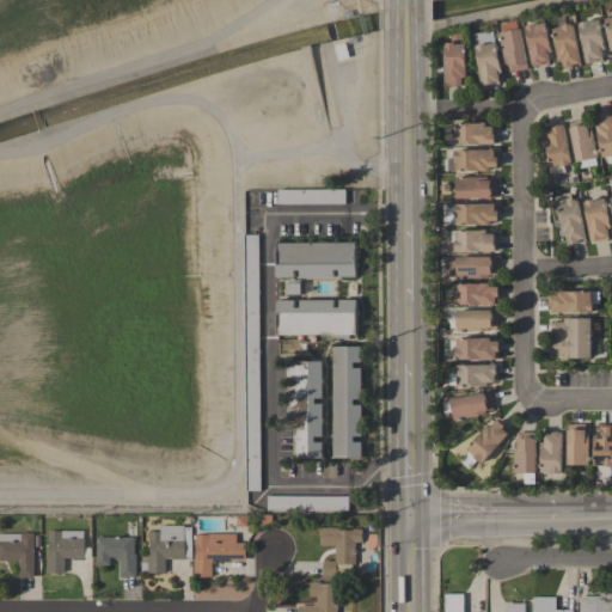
[(580,24),(580,22),(589,20),(589,22),(599,19),(604,42),(605,49),(601,50),(604,61),(587,65),(579,24),(580,24)]
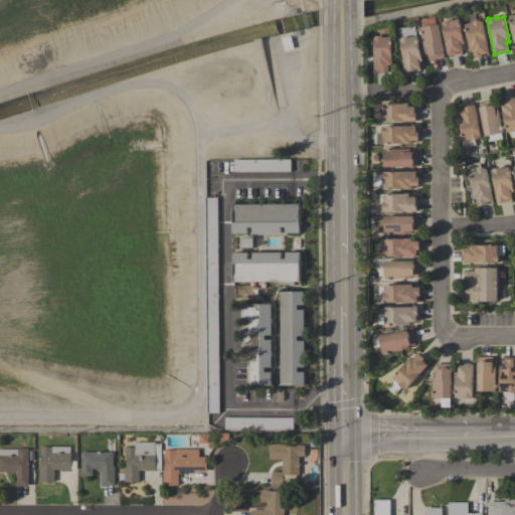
[(435,17),(436,24),(438,24),(444,57),(428,60),(427,53),(425,54),(420,27),(422,26),(420,20),(435,17)]
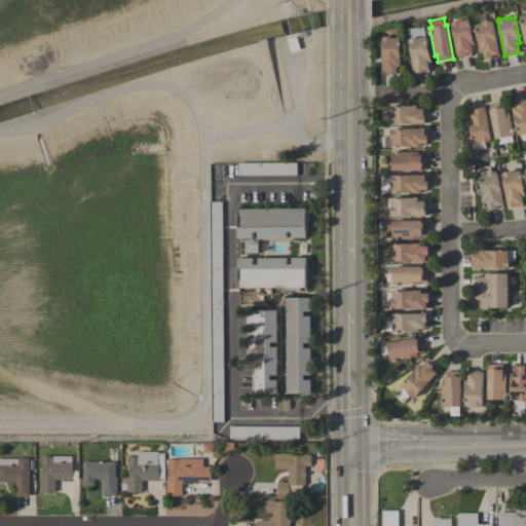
[(453,23),(452,21),(460,20),(460,21),(470,20),(473,38),(474,38),(475,45),(471,45),(473,54),(458,57),(458,55),(457,55),(451,23),(453,23)]
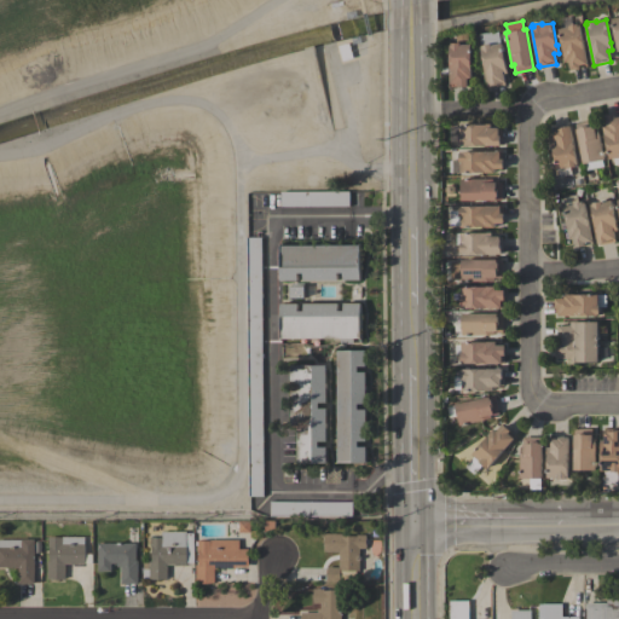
[(570,27),(568,25),(578,23),(578,24),(579,24),(588,67),(571,70),(568,61),(566,62),(559,29),(570,27)]
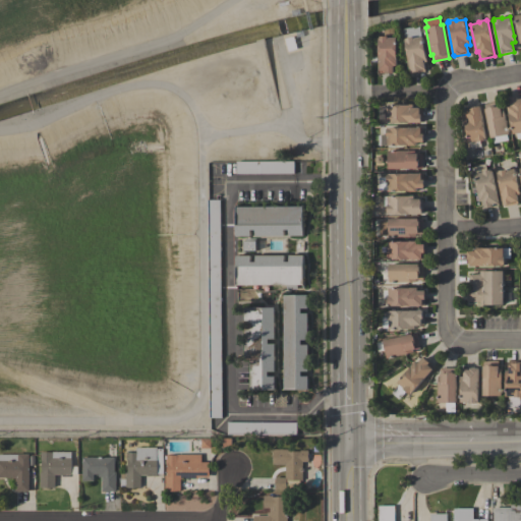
[(420,25),(426,58),(427,61),(424,62),(425,68),(424,68),(425,71),(412,74),(412,71),(410,71),(404,40),(405,39),(403,29),(420,25)]
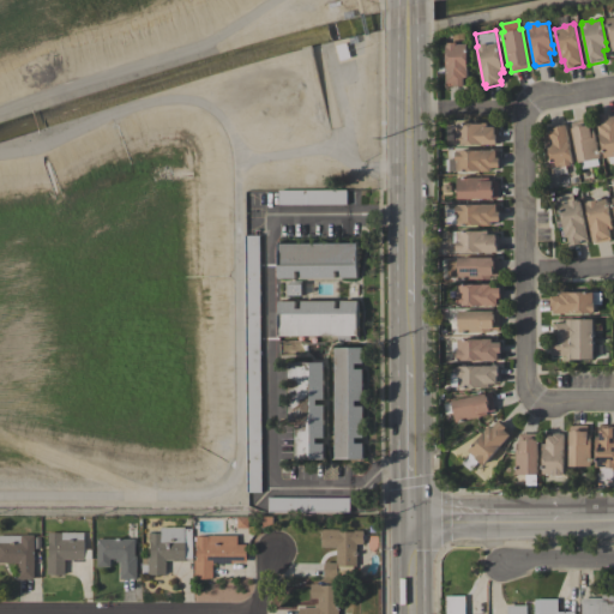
[(447,43),(447,42),(457,42),(457,44),(468,44),(468,77),(464,77),(464,86),(447,86),(447,83),(446,83),(446,43),(447,43)]
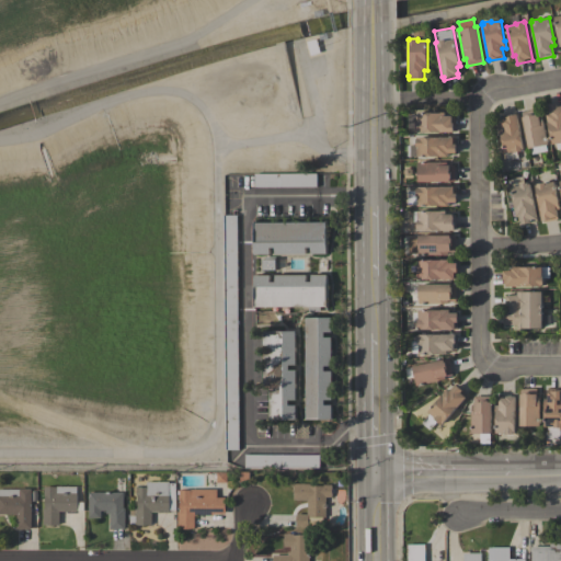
[(305,42),(315,39),(318,53),(308,55),(305,42)]
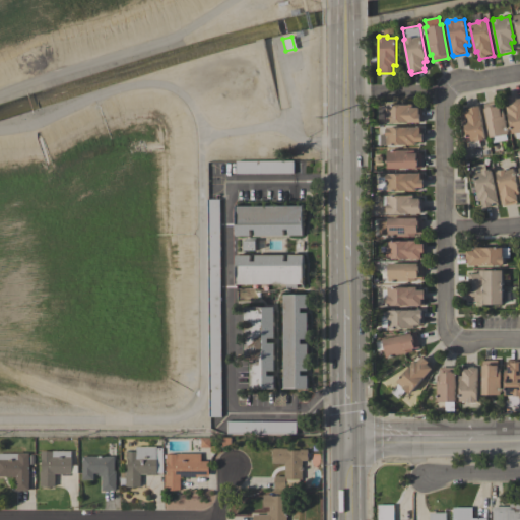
[(507,106),(510,106),(508,98),(517,95),(517,96),(519,95),(519,132),(512,134),(507,106)]
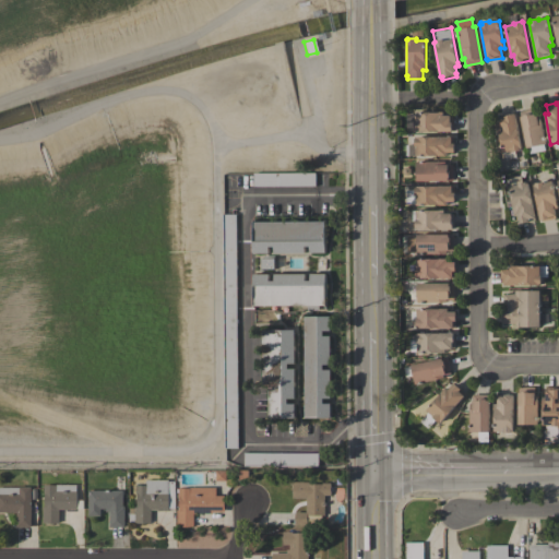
[(545,144),(526,147),(520,111),(536,108),(537,116),(539,116),(545,144)]
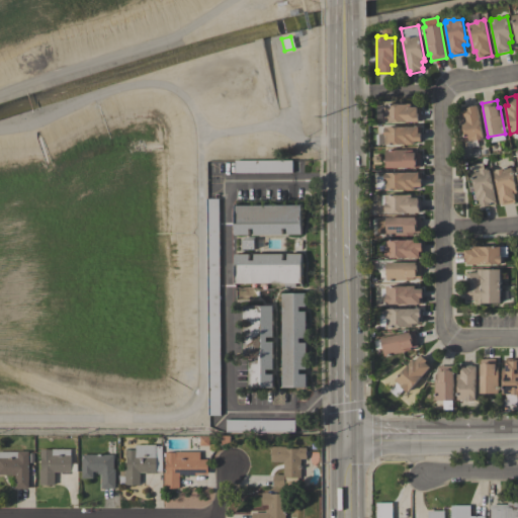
[(411,103),(411,106),(417,106),(417,107),(420,107),(420,121),(402,122),(402,121),(385,121),(385,120),(384,120),(384,113),(385,112),(384,104),(411,103)]
